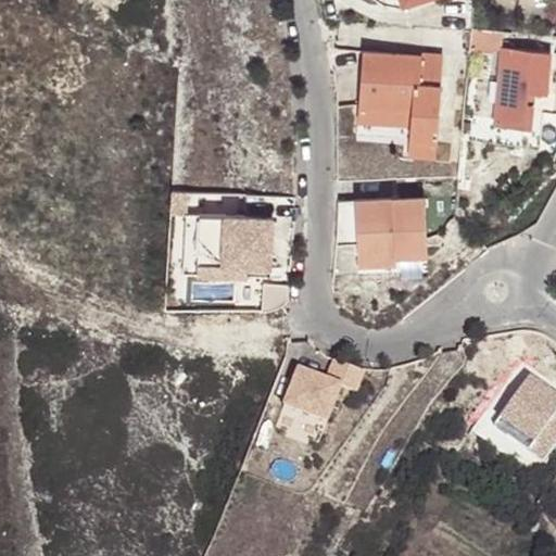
[(464,38),(501,42),(503,26),(465,23),(464,38)]
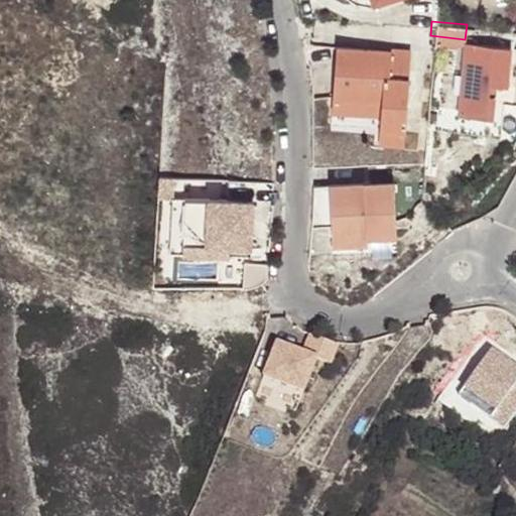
[(515,69),(515,43),(465,39),(458,110),(491,113),(493,90),(487,90),(489,80),(494,80),(515,82),(515,69)]
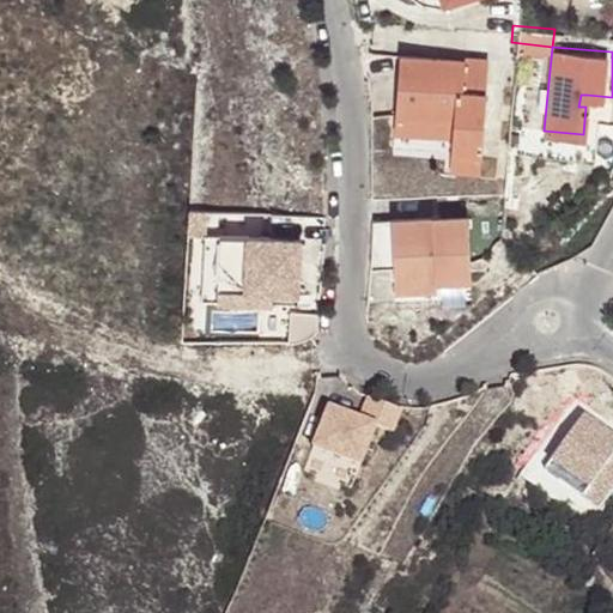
[(463,61),(400,58),(398,117),(455,120),(454,155),(484,156),(486,93),(462,93),(463,61)]
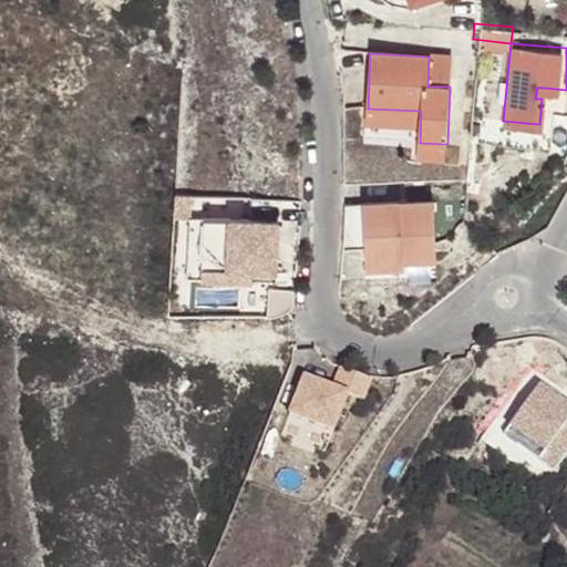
[(171,219),(191,219),(192,197),(172,196),(171,219)]
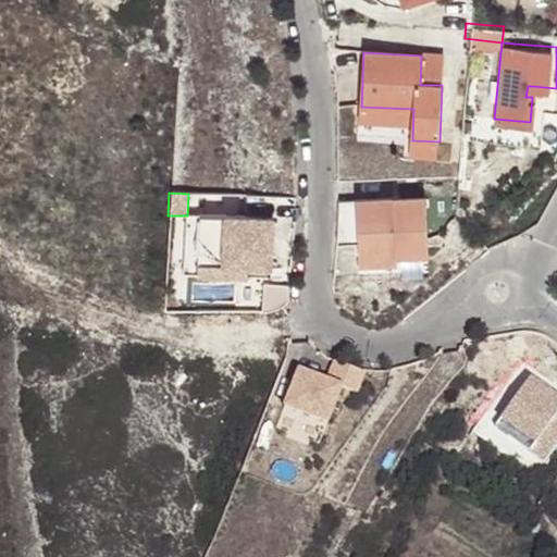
[(355,243),(355,201),(338,201),(339,224),(338,243),(355,243)]
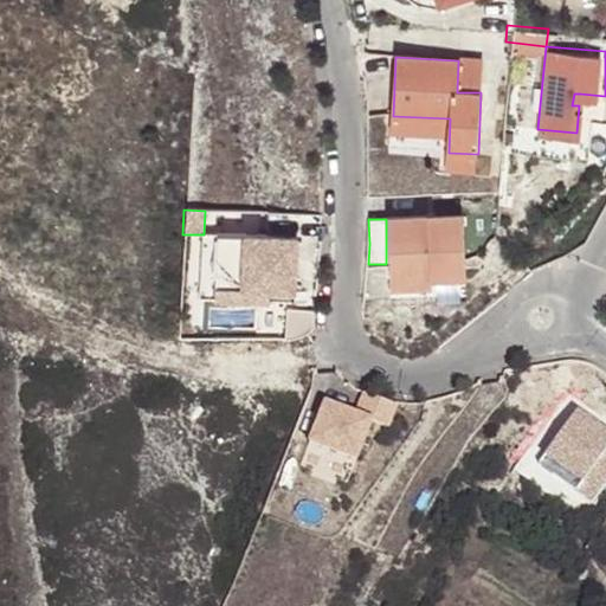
[(459,220),(386,219),(386,264),(386,284),(459,284),(459,220)]
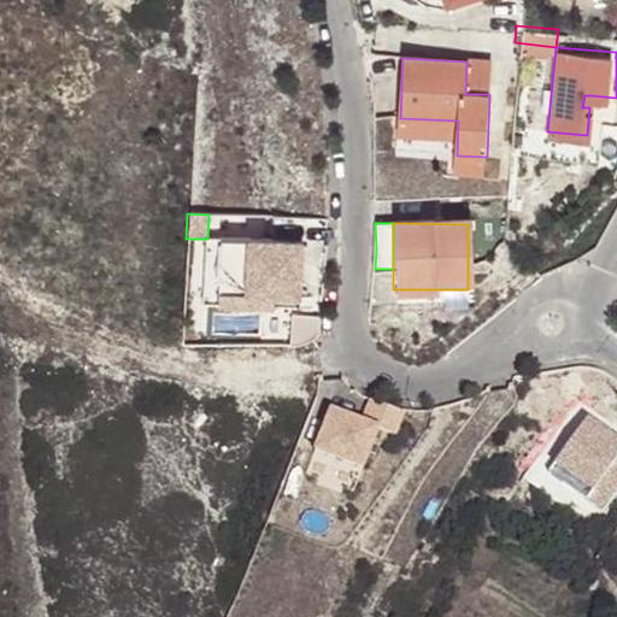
[(305,245),(207,239),(204,305),(301,310),(305,245)]
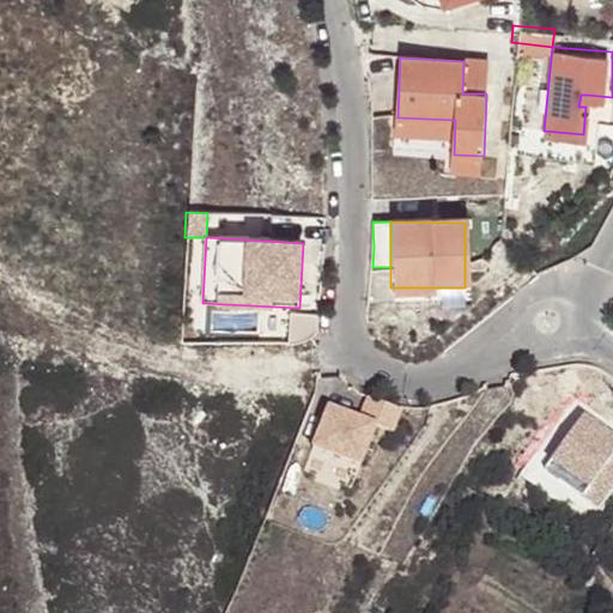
[(394,416),(360,402),(351,424),(321,412),(304,451),(351,471),(368,431),(384,438),(394,416)]
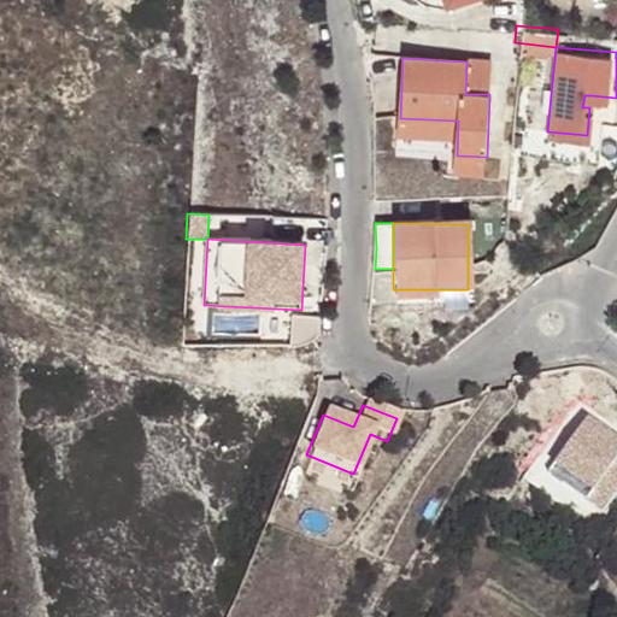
[(616,492),(616,436),(587,417),(553,464),(592,489),(586,497),(605,510),(616,492)]
